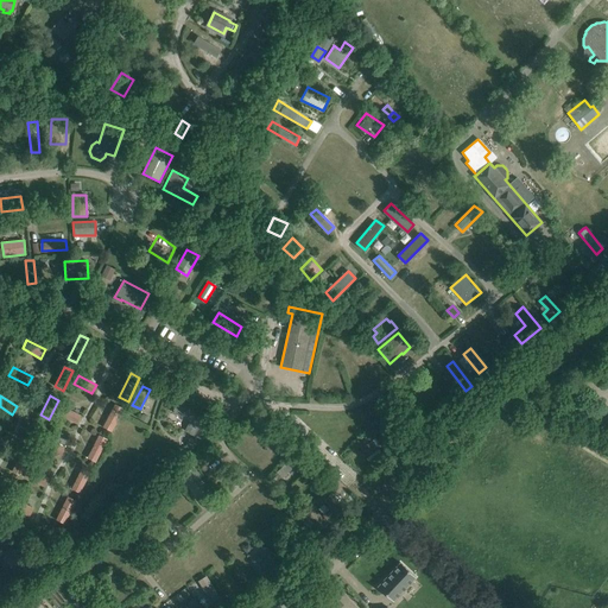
[(103,428),(112,431),(124,409),(115,404),(103,428)]
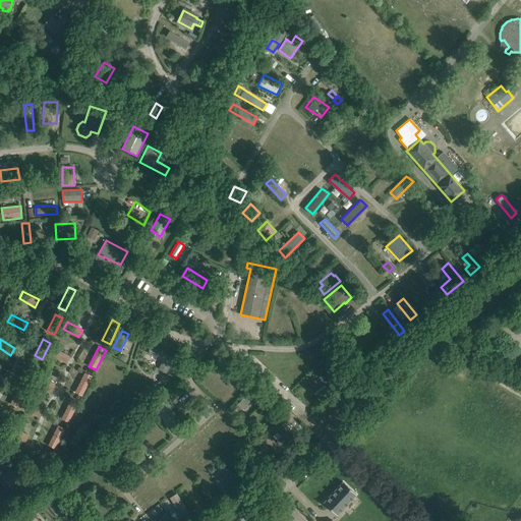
[(158,368),(167,373),(174,358),(152,346),(148,353),(162,361),(158,368)]
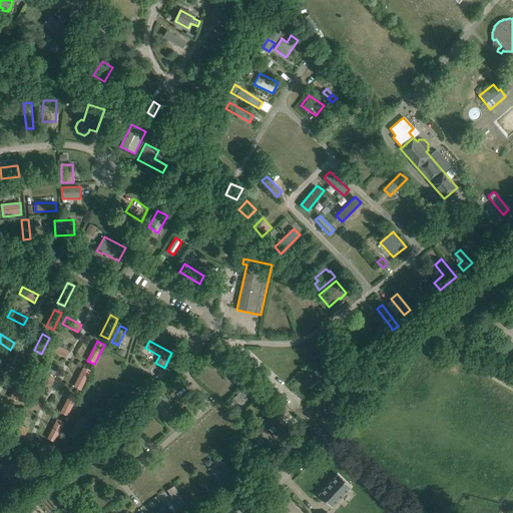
[(53,343),(49,350),(64,358),(68,351),(53,343)]
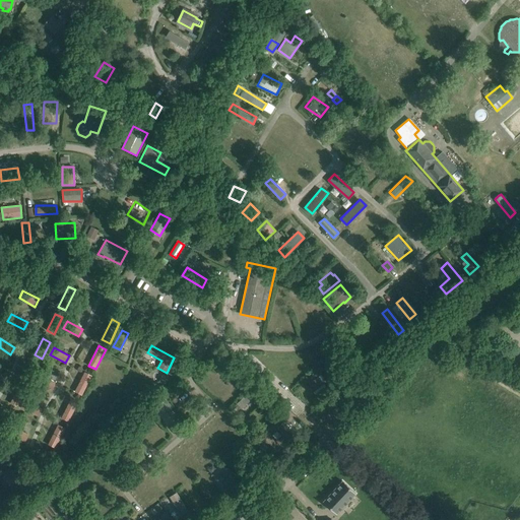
[(197,377),(201,382),(221,365),(217,360),(197,377)]
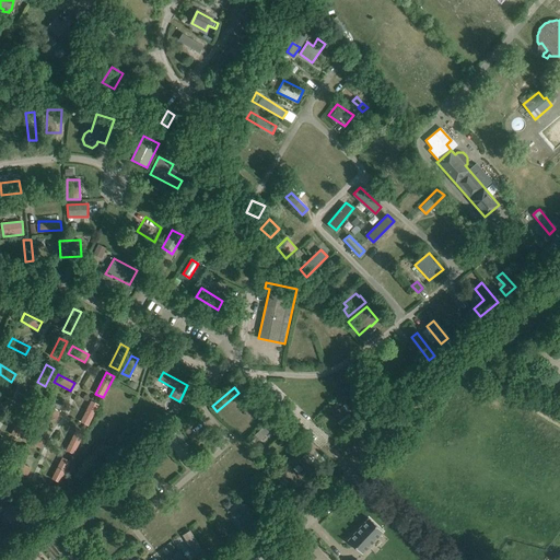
[(24,408),(32,412),(41,395),(33,391),(24,408)]
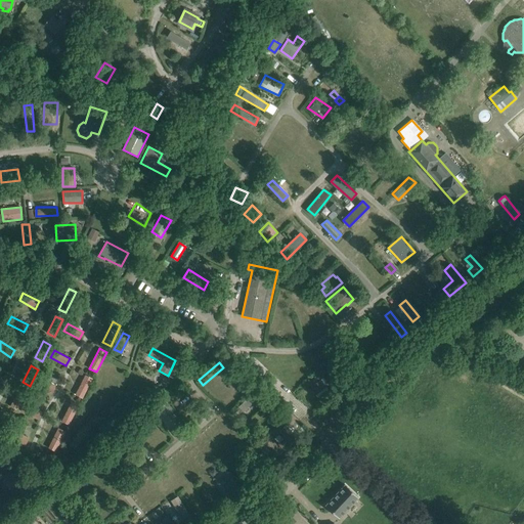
[(75,395),(82,398),(92,379),(86,375),(75,395)]
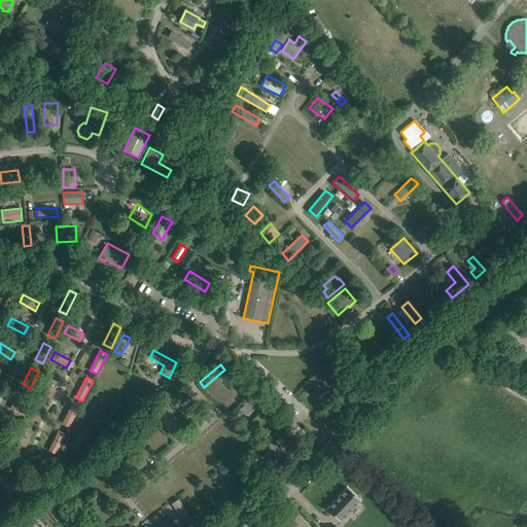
[(39,380),(36,387),(53,395),(56,388),(39,380)]
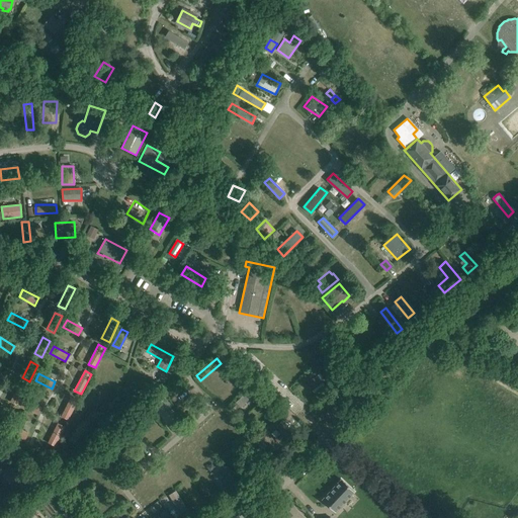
[(139,373),(133,380),(151,396),(157,390),(139,373)]
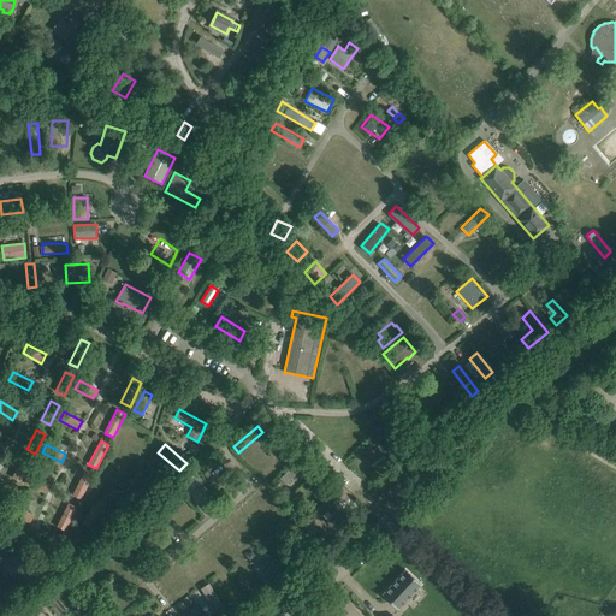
[(12,478),(21,483),(30,463),(23,458),(12,478)]
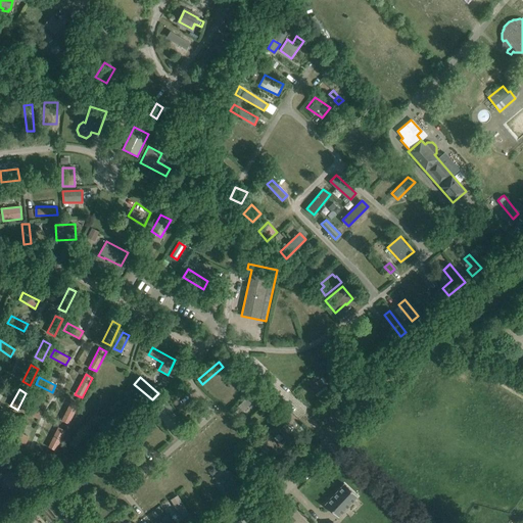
[(326,407),(330,412),(339,405),(334,399),(326,407)]
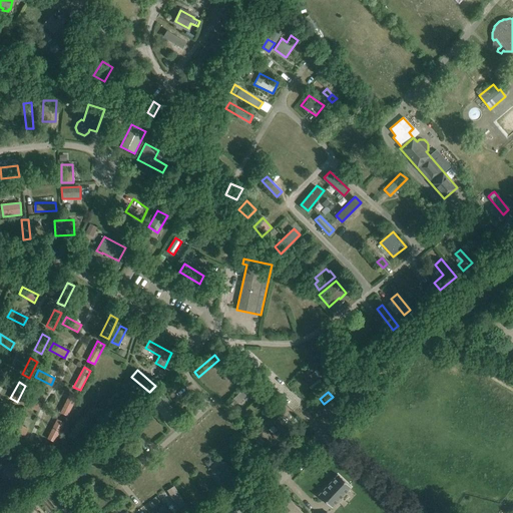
[(60,413),(68,416),(78,397),(70,393),(60,413)]
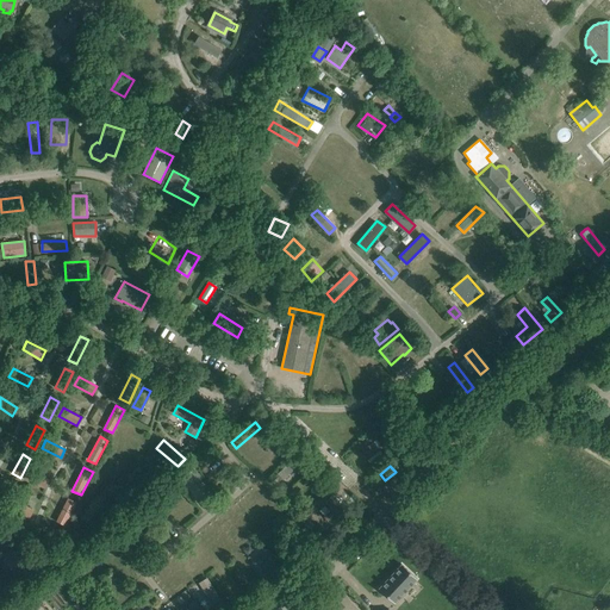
[(181,481),(195,498),(203,493),(194,483),(201,478),(195,470),(181,481)]
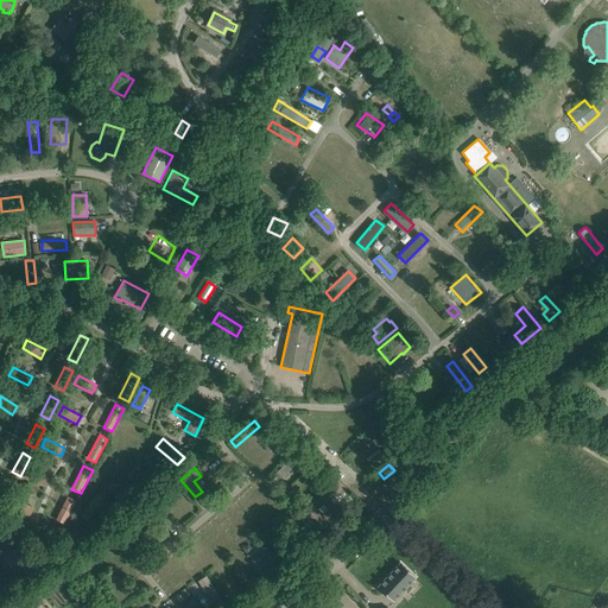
[(26,477),(45,487),(50,477),(31,469),(26,477)]
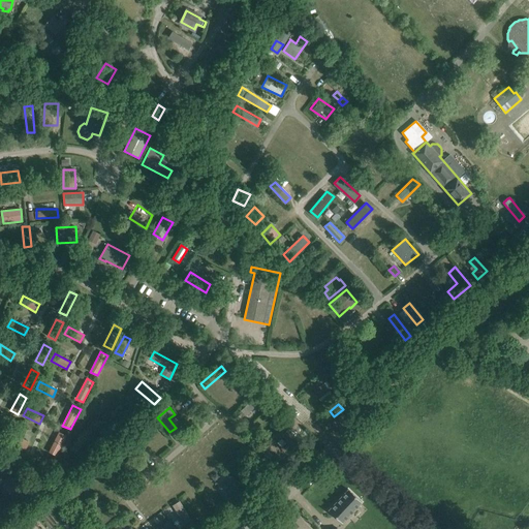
[(268,422),(270,424),(273,421),(271,419),(276,414),(270,409),(253,426),(258,432),(268,422)]
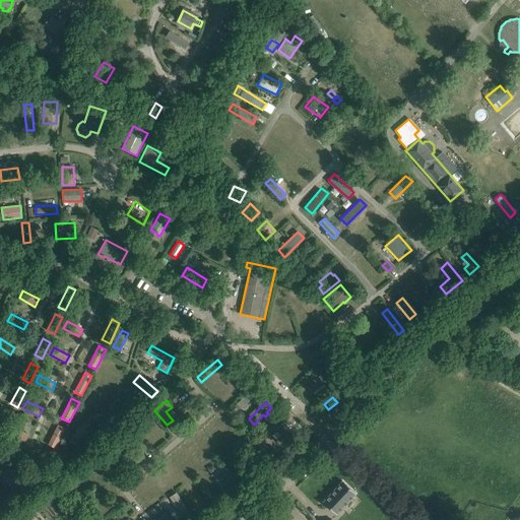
[(13,415),(6,411),(0,423),(0,429),(5,432),(13,415)]
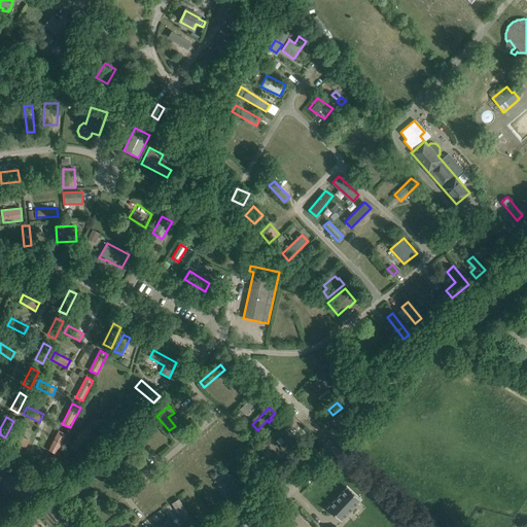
[(140,430),(156,449),(163,444),(152,431),(159,425),(153,419),(140,430)]
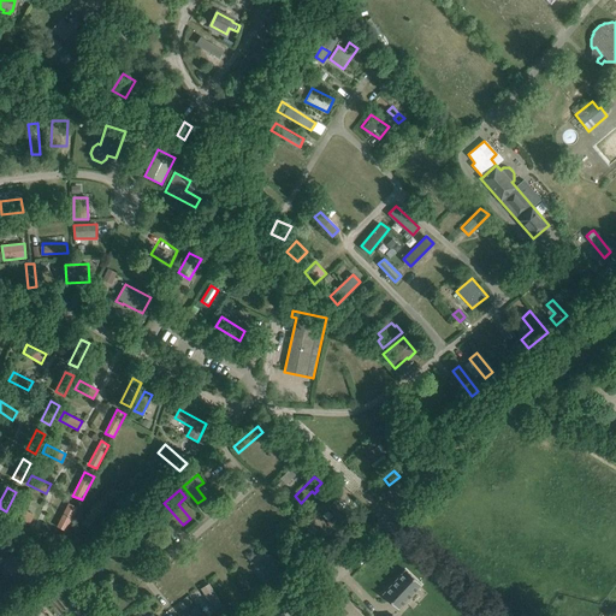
[(329,507),(336,514),(327,522),(335,528),(349,515),(336,501),(329,507)]
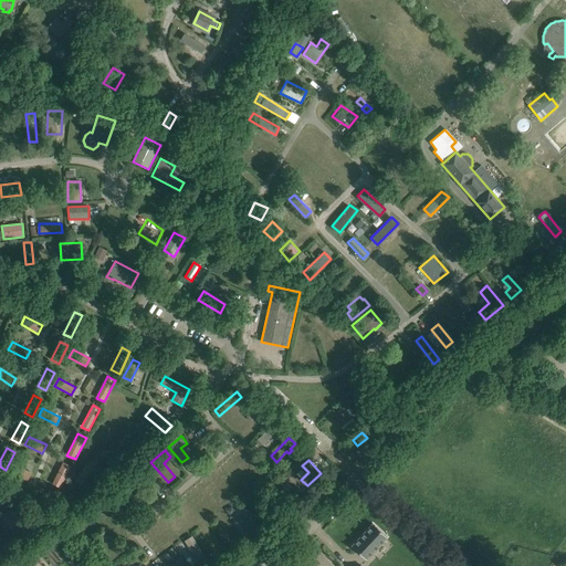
[(71,467),(63,462),(52,484),(61,488),(71,467)]
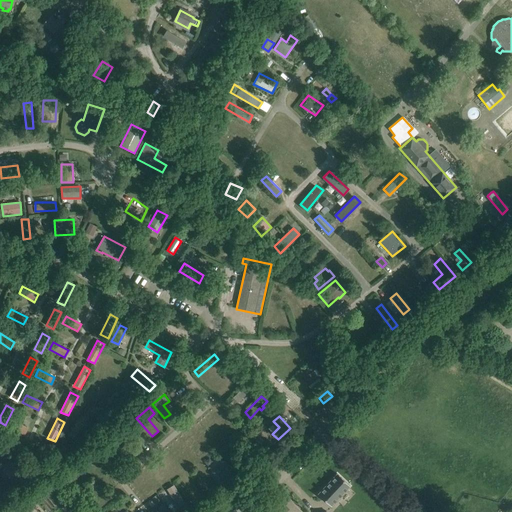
[(28,428),(12,420),(9,427),(25,435),(28,428)]
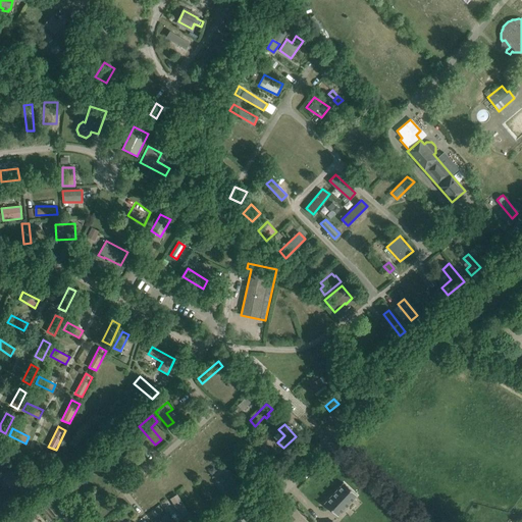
[(161,435),(166,440),(171,436),(166,431),(161,435)]
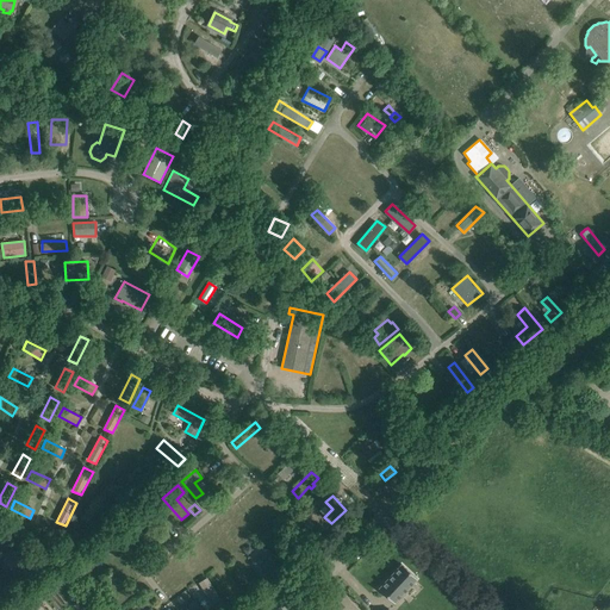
[(120,528),(123,531),(131,526),(132,528),(141,521),(136,516),(120,528)]
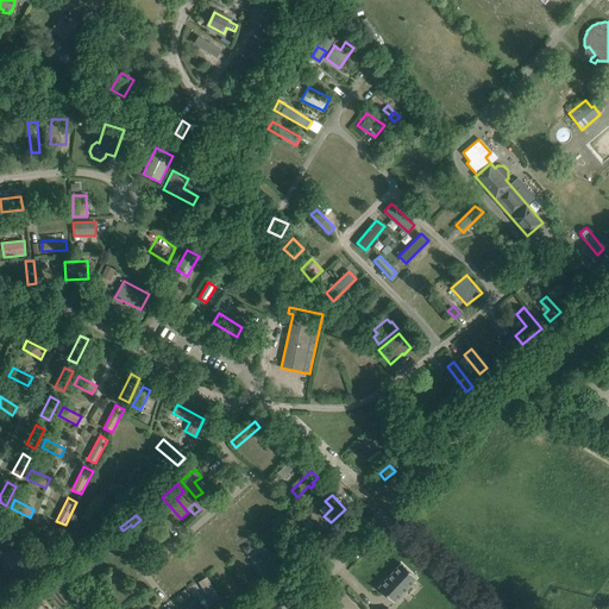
[(50,556),(62,532),(46,525),(44,531),(50,534),(42,551),(50,556)]
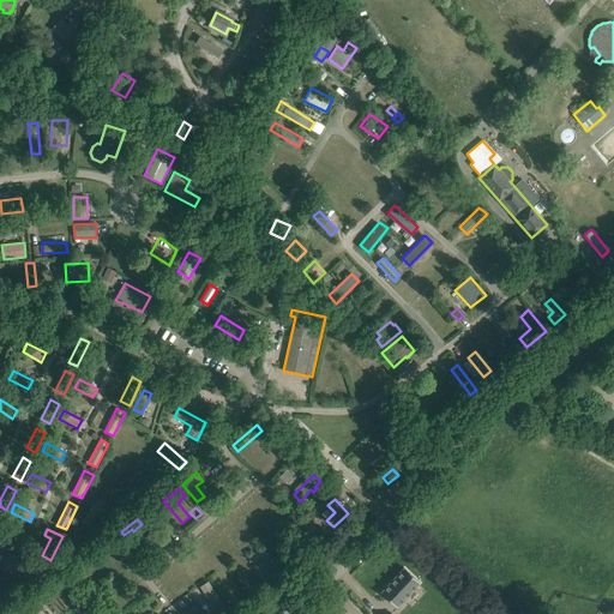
[(307,530),(298,539),(309,553),(319,546),(307,530)]
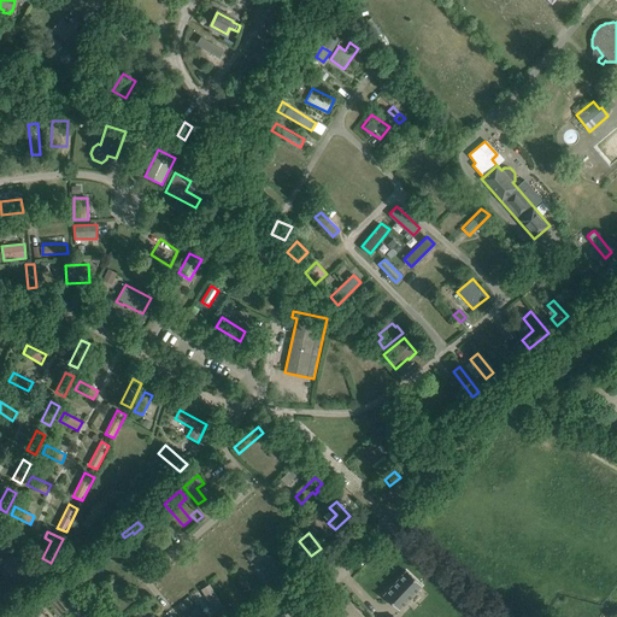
[(144,560),(152,554),(135,534),(128,540),(144,560)]
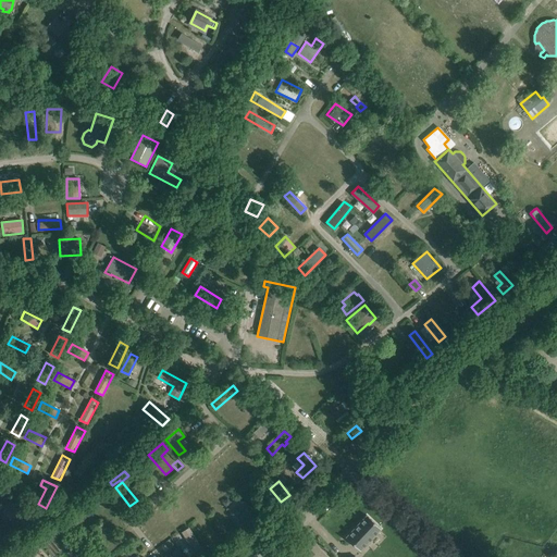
[(134,490),(139,491),(143,486),(139,482),(134,484),(134,490)]
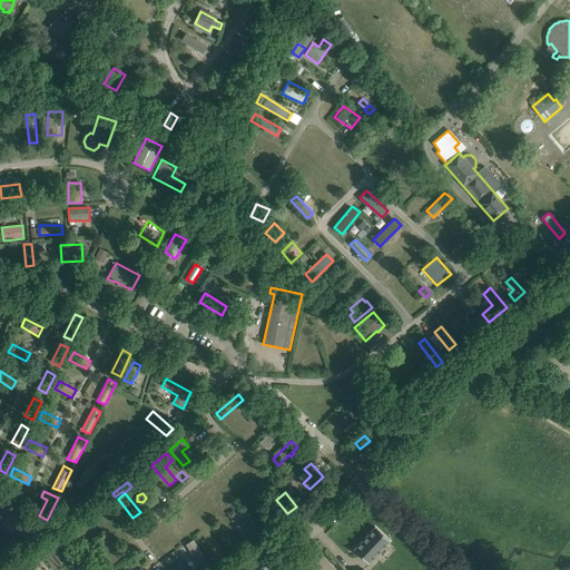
[(267,529),(278,521),(266,504),(256,512),(267,529)]
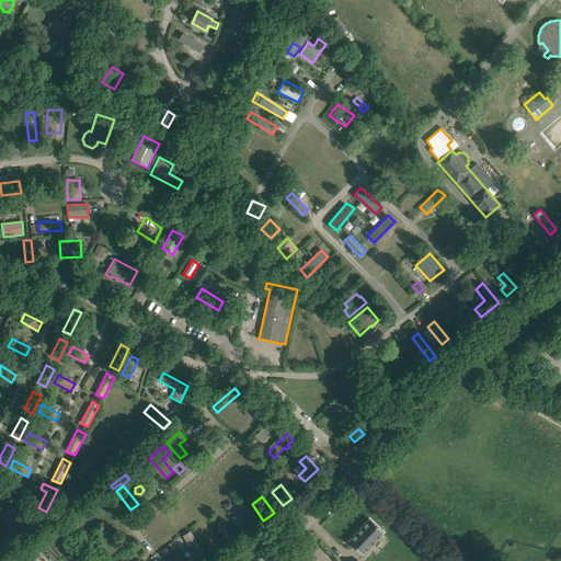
[(30,517),(9,503),(3,511),(6,512),(3,516),(10,522),(13,517),(24,525),(30,517)]
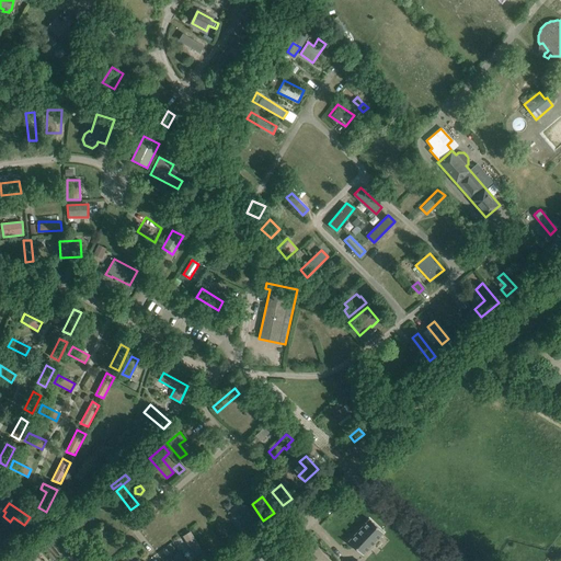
[(258,526),(244,507),(232,516),(243,535),(258,526)]
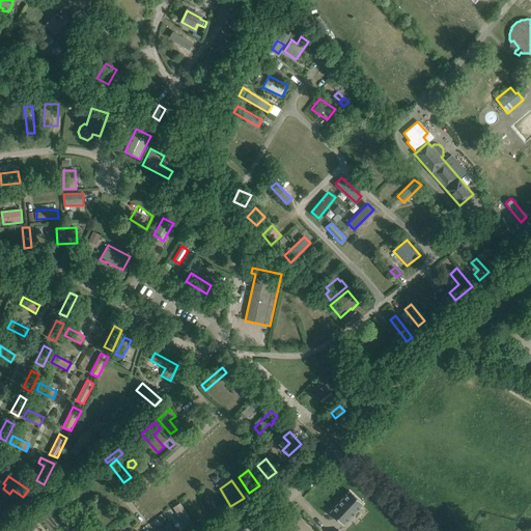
[(330,512),(343,525),(363,504),(350,492),(330,512)]
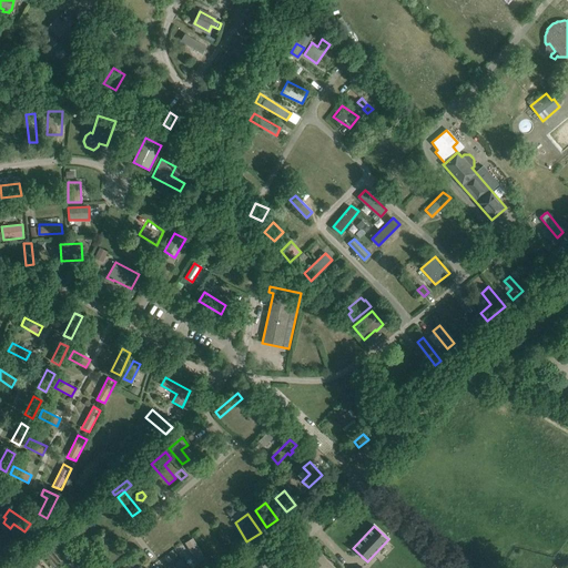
[(206,538),(223,567),(225,567),(232,564),(214,534),(206,538)]
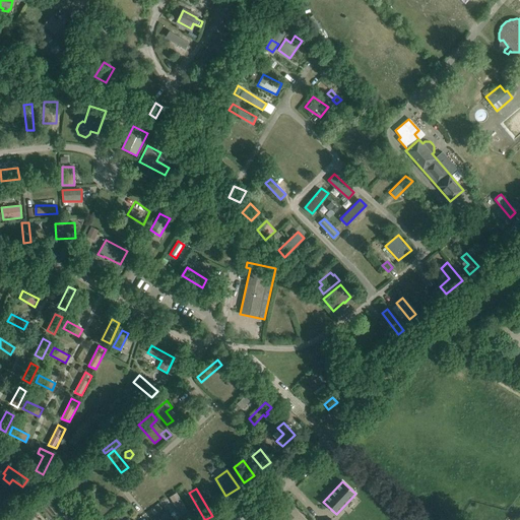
[(161,496),(163,505),(177,504),(177,496),(161,496)]
